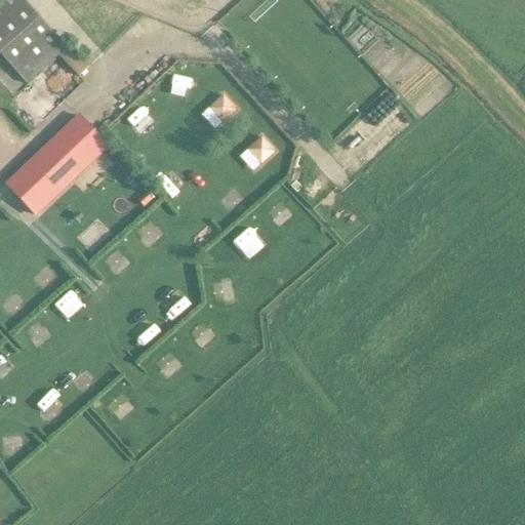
[(2,0),(0,2),(0,53),(28,84),(66,50),(24,4),(27,0),(2,0)]
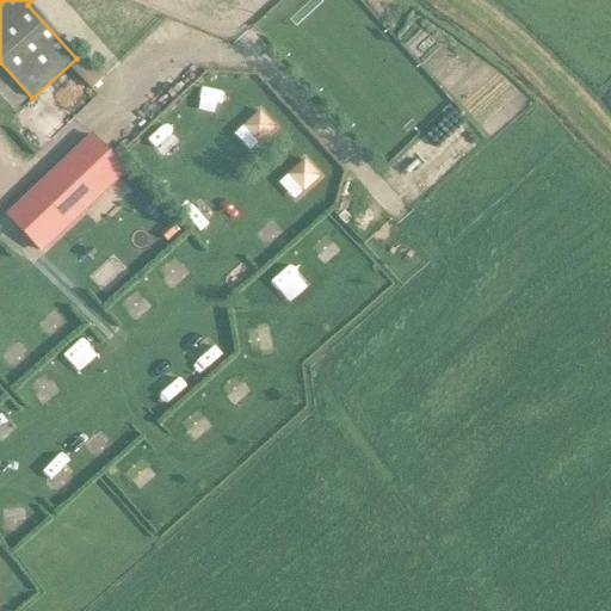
[(82,55),(69,66),(92,91),(105,79),(82,55)]
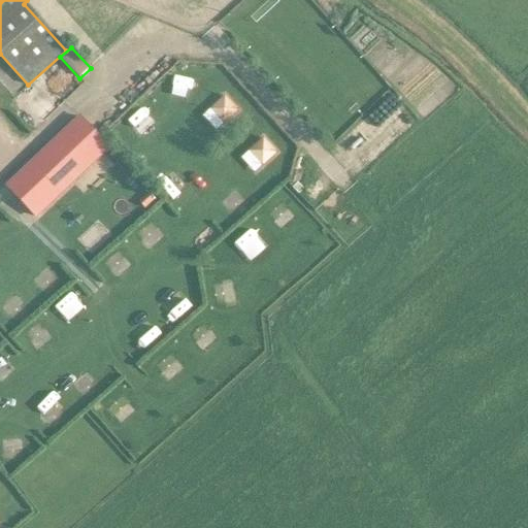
[(224,97),(211,108),(224,122),(236,110),(224,97)]
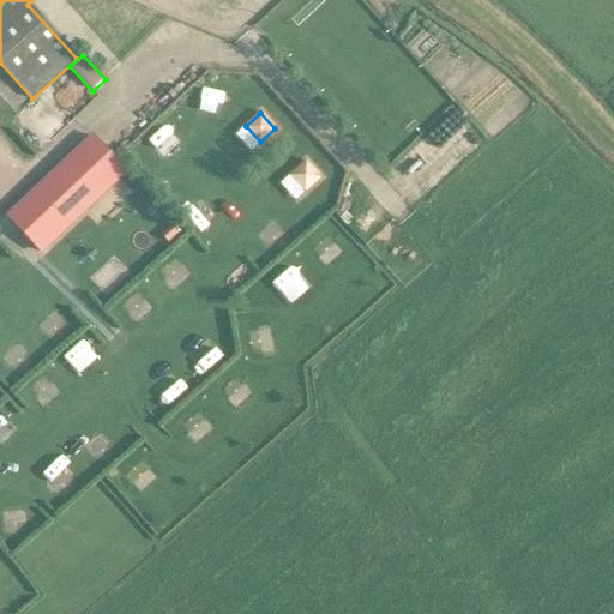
[(146,142),(163,158),(182,142),(166,124),(146,142)]
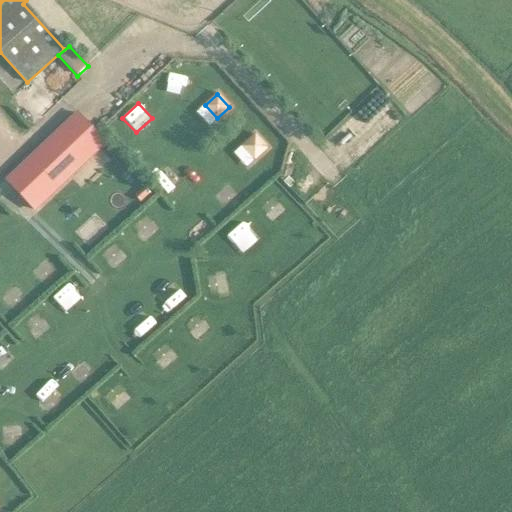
[(76,113),(5,180),(28,204),(99,137),(76,113)]
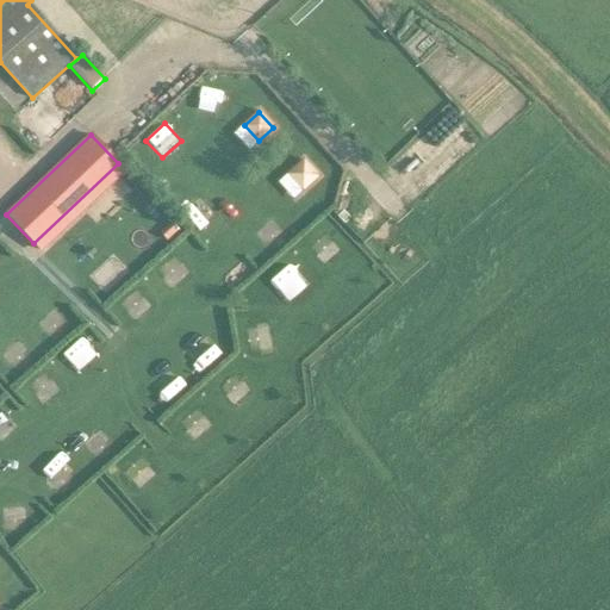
[(288,173),(303,190),(317,176),(303,161),(288,173)]
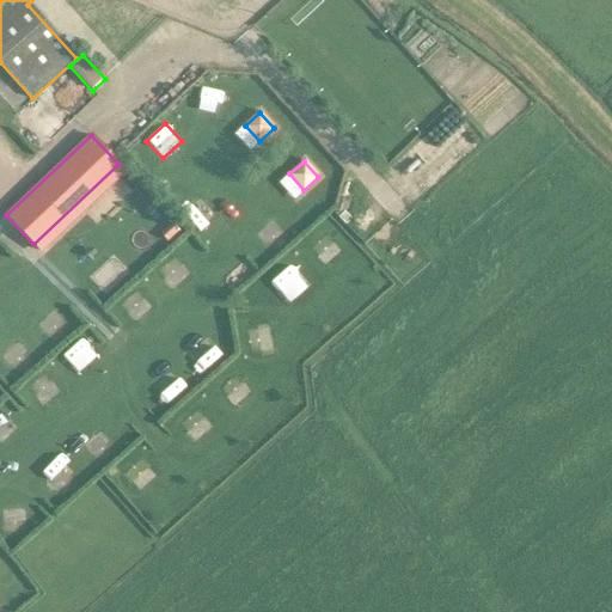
[(275,220),(257,233),(271,251),(288,238),(275,220)]
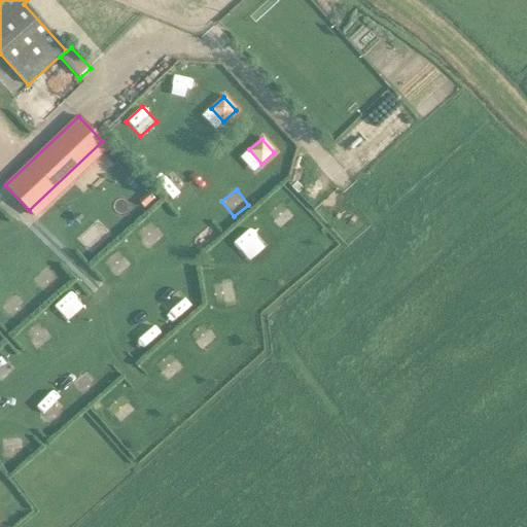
[(147,192),(138,202),(144,208),(153,199),(147,192)]
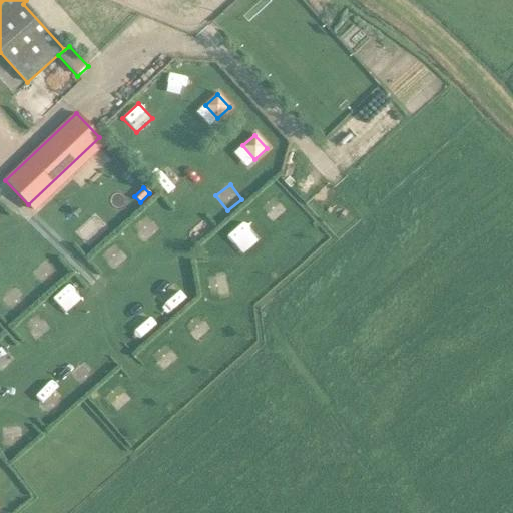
[(276,223),(287,214),(274,198),(263,207),(276,223)]
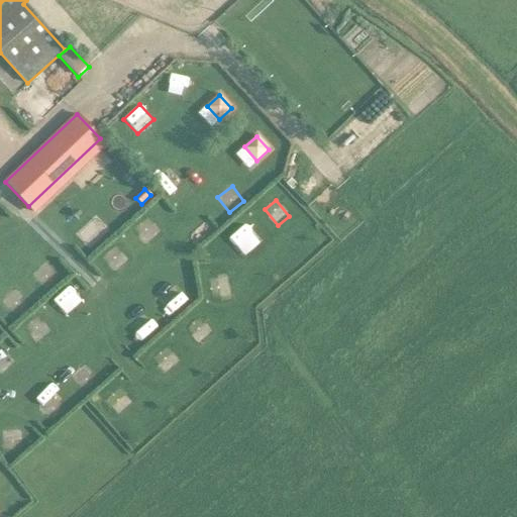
[(245,249),(254,242),(244,228),(234,236),(245,249)]
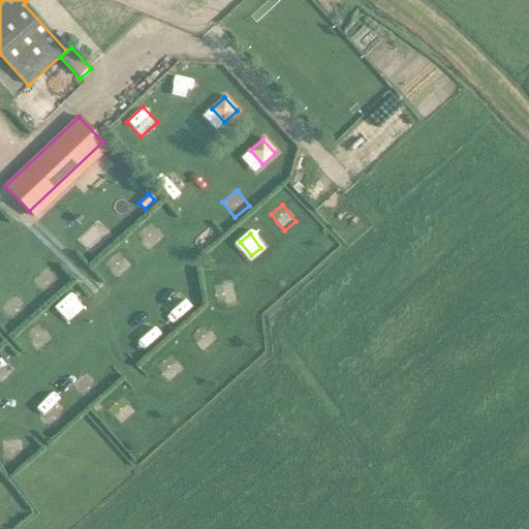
[(217,306),(236,303),(234,283),(214,286),(217,306)]
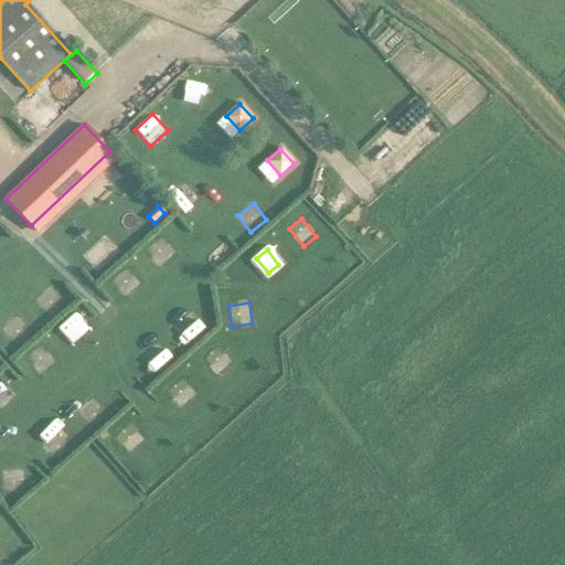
[(184,306),(171,316),(191,339),(203,329),(184,306)]
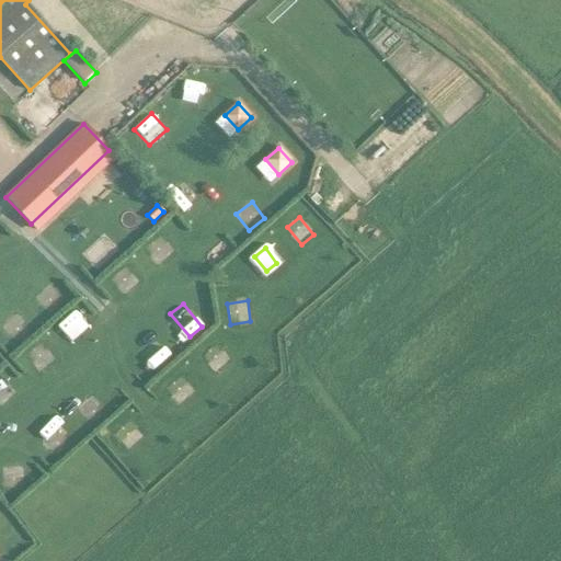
[(16,343),(33,328),(19,312),(2,328),(16,343)]
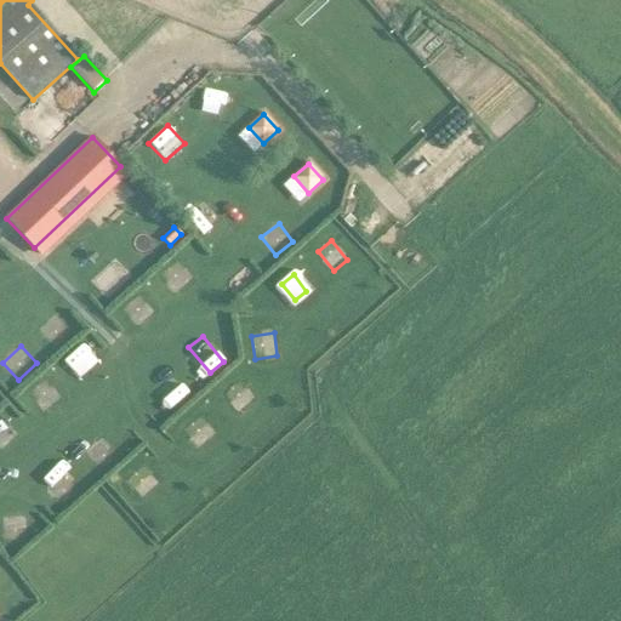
[(167,408),(189,394),(178,375),(155,388),(167,408)]
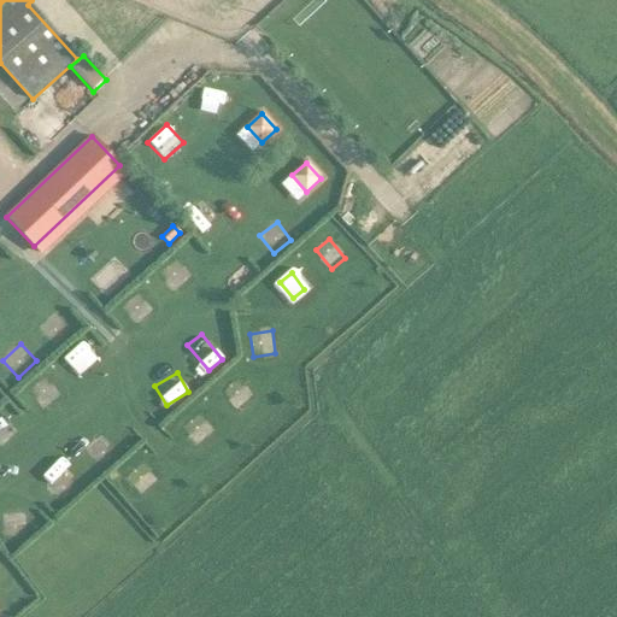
[(225,392),(236,409),(254,397),(244,380),(225,392)]
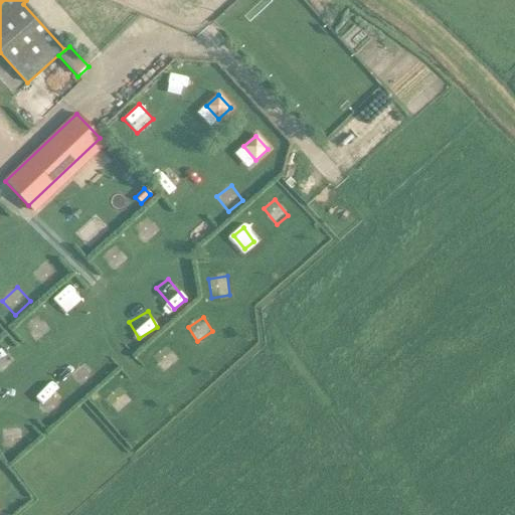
[(83,360),(68,374),(84,389),(99,375),(83,360)]
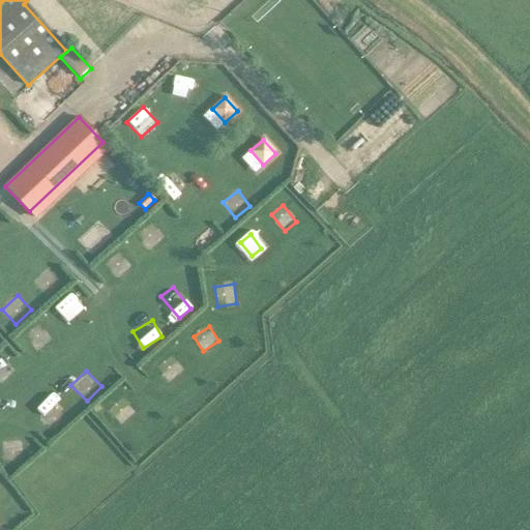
[(109,410),(121,423),(136,411),(123,398),(109,410)]
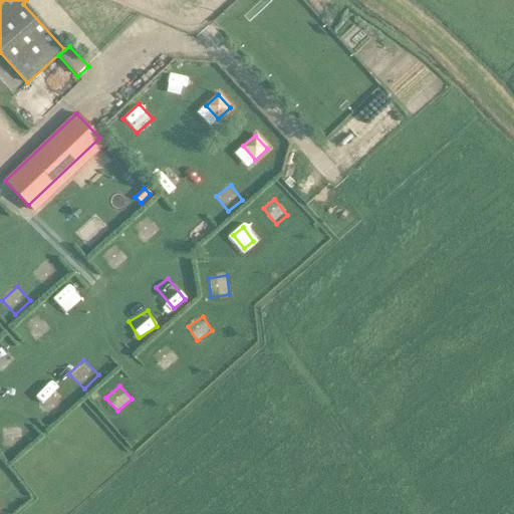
[(39,405),(51,420),(68,405),(55,390),(39,405)]
